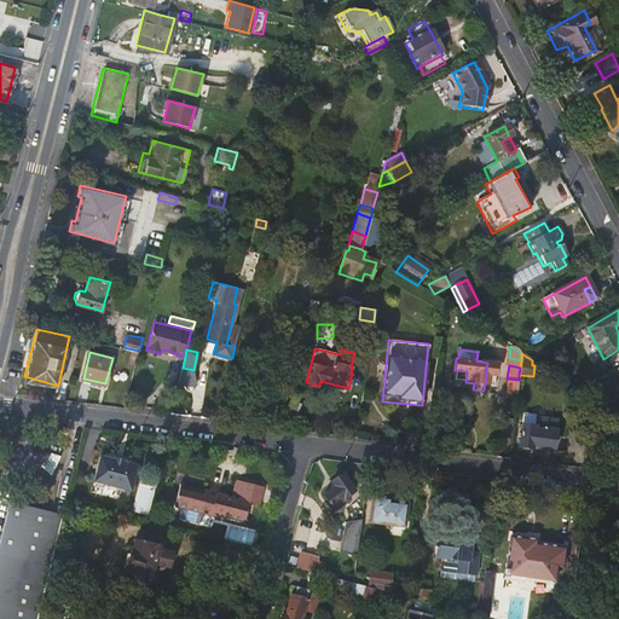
[(568,392),(572,386),(556,376),(553,382),(568,392)]
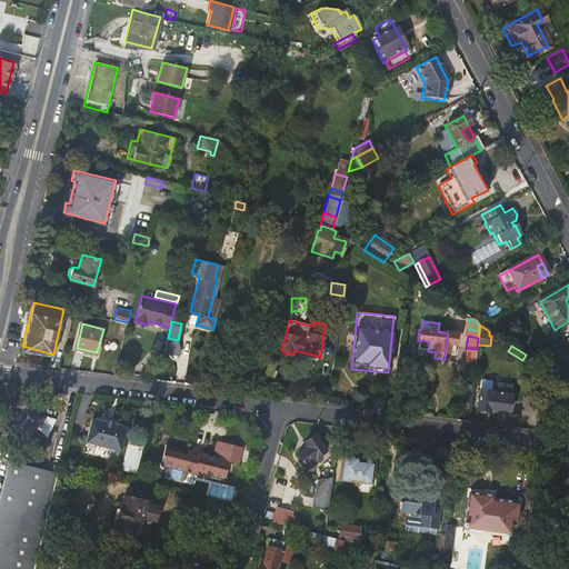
[(466,368),(475,369),(476,352),(467,351),(466,368)]
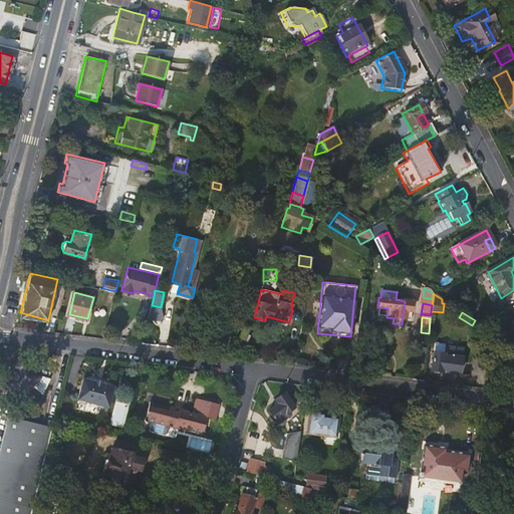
[(442,369),(459,371),(461,356),(461,347),(444,345),(443,352),(433,351),(431,370),(442,371),(442,369)]
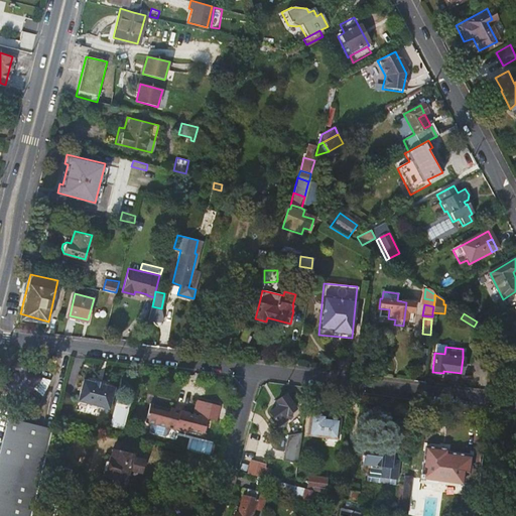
[(17,374),(5,387),(20,401),(21,401),(28,393),(35,400),(48,386),(41,379),(40,380),(21,363),(14,371),(17,374)]
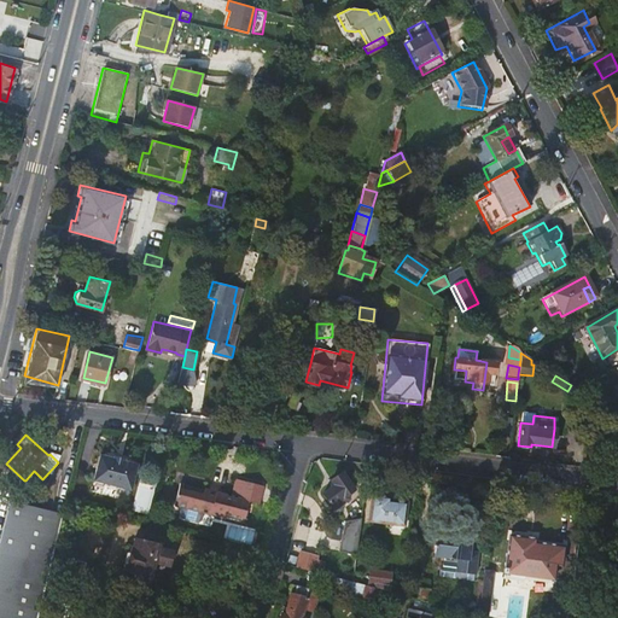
[(94,481),(105,484),(108,487),(116,489),(120,488),(132,490),(139,465),(124,461),(126,460),(115,456),(114,458),(100,454),(94,481)]
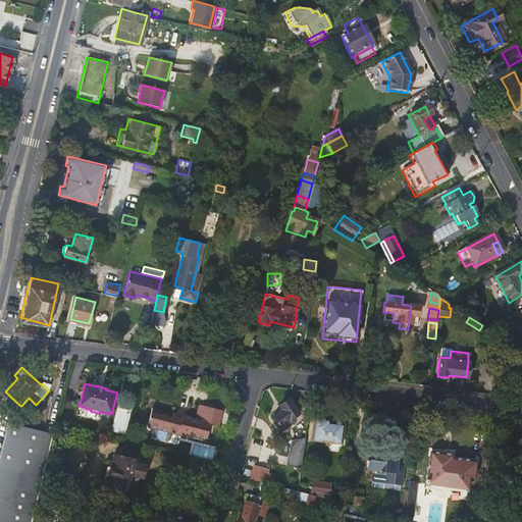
[(29,398),(21,406),(29,413),(36,405),(29,398)]
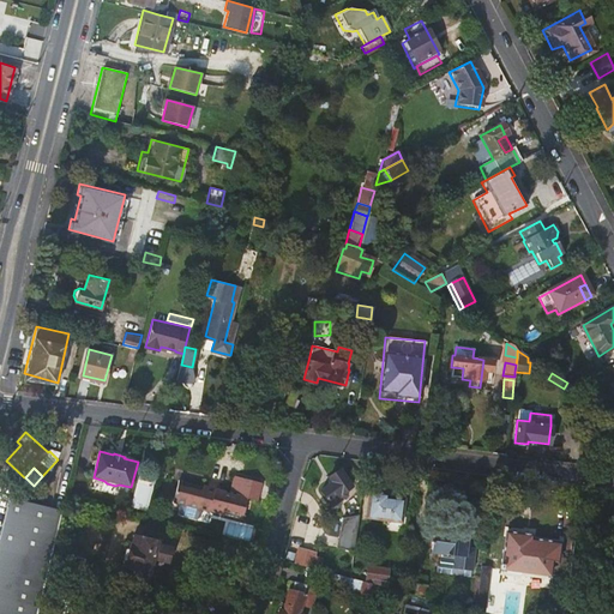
[(336,498),(338,500),(345,495),(343,493),(351,487),(338,470),(329,477),(331,482),(320,491),(329,503),(336,498)]
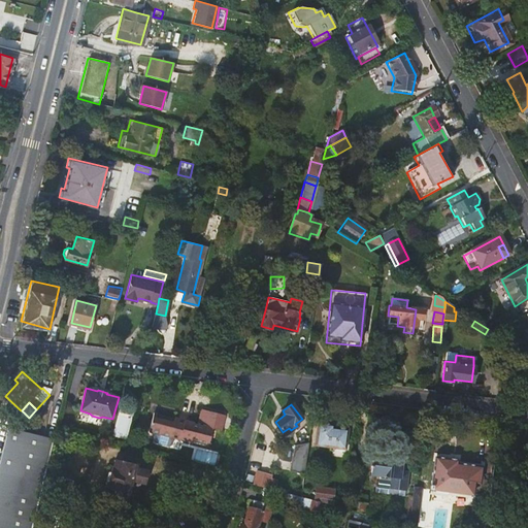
[(190,423),(179,421),(154,414),(150,432),(156,433),(154,440),(155,443),(169,448),(172,446),(173,438),(207,448),(210,437),(212,430),(221,431),(225,417),(202,410),(198,425),(190,423)]
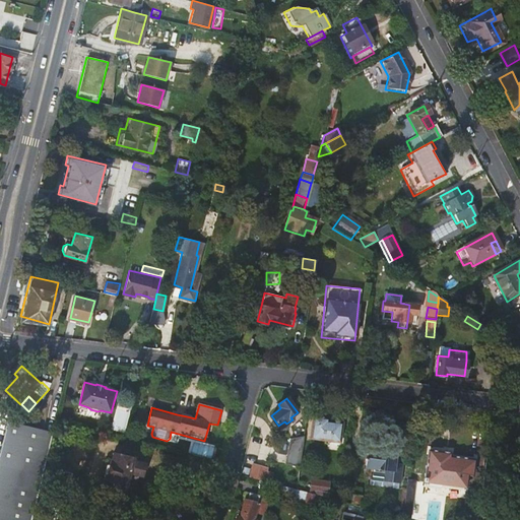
[(401,427),(413,429),(415,413),(403,411),(401,427)]
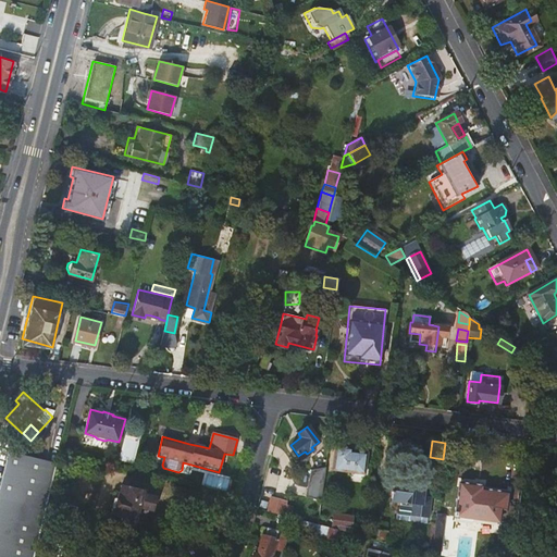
[(353,452),(353,448),(334,447),(332,472),(366,475),(369,455),(353,452)]
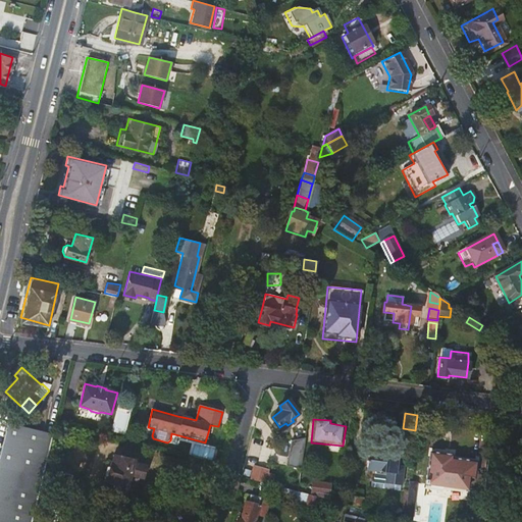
[(0,521),(31,521),(36,506),(52,437),(7,426),(0,454),(0,521)]
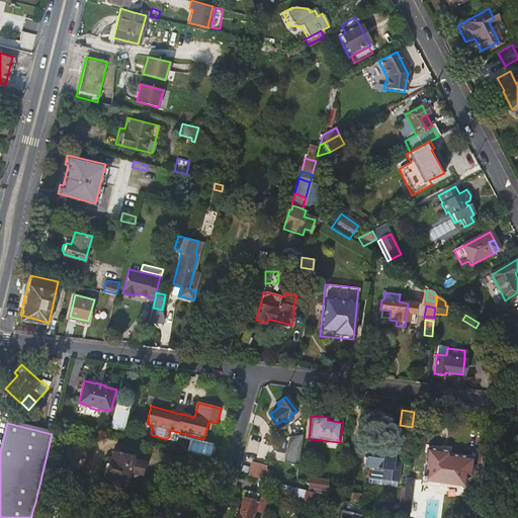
[(298,463),(303,434),(288,436),(285,461),(298,463)]
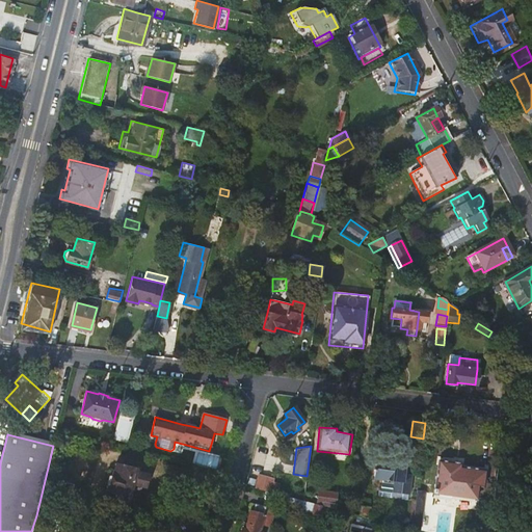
[(378,457),(376,476),(382,477),(379,493),(409,498),(413,474),(405,473),(408,458),(400,457),(400,460),(378,457)]
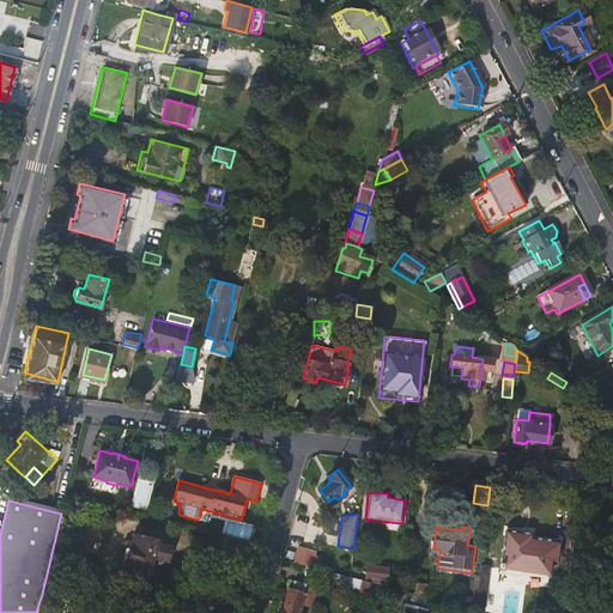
[(505,533),(499,574),(515,576),(516,570),(548,575),(550,560),(556,560),(558,544),(528,540),(528,536),(505,533)]
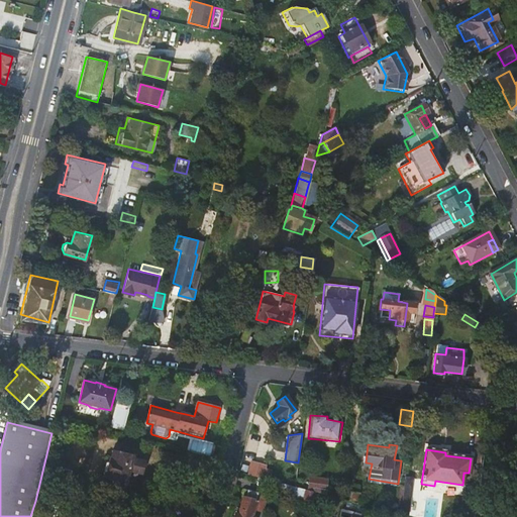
[(129,472),(137,474),(141,475),(143,462),(131,459),(132,456),(116,452),(114,459),(110,458),(109,462),(107,462),(103,478),(115,481),(115,486),(124,488),(127,477),(129,472)]
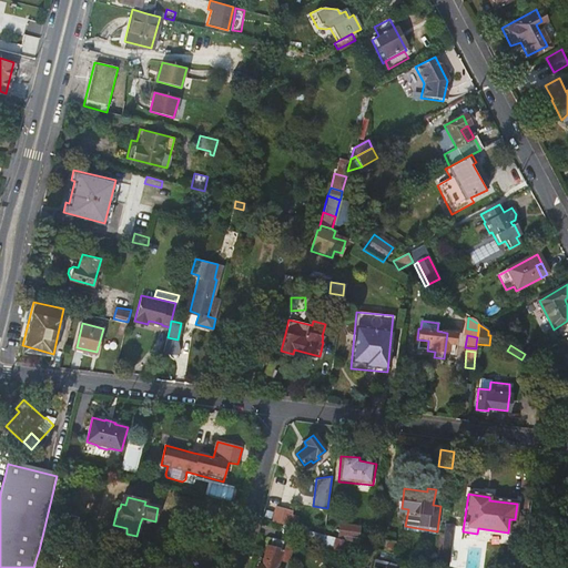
[(276,509),(273,521),(288,525),(292,513),(276,509)]
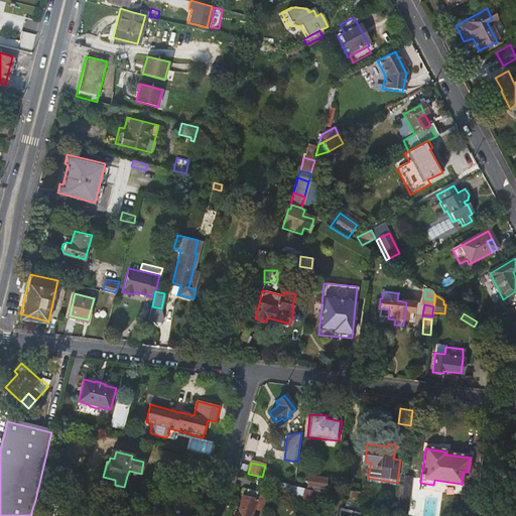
[(296,474),(290,473),(288,473),(287,484),(294,485),(296,474)]
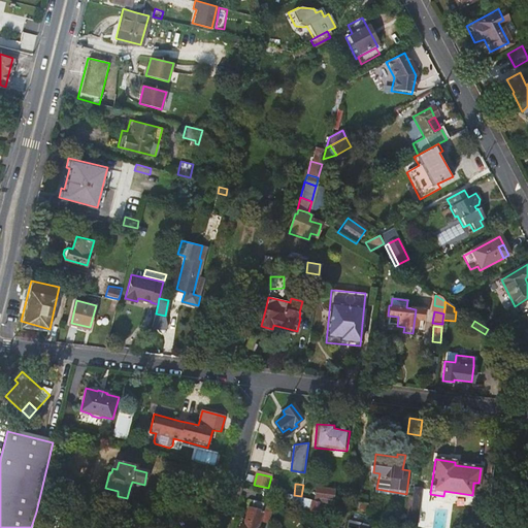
[(187,500),(196,499),(201,498),(200,486),(185,487),(186,496),(187,500)]
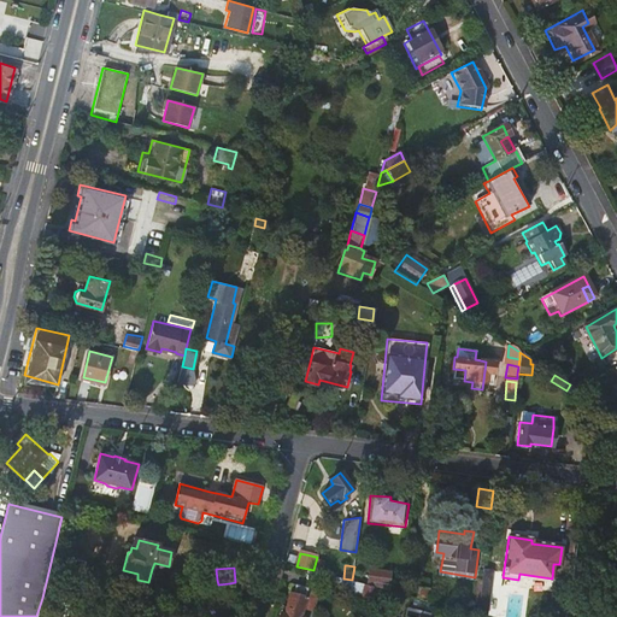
[(392,574),(371,569),(369,580),(372,581),(371,585),(378,587),(388,589),(392,574)]
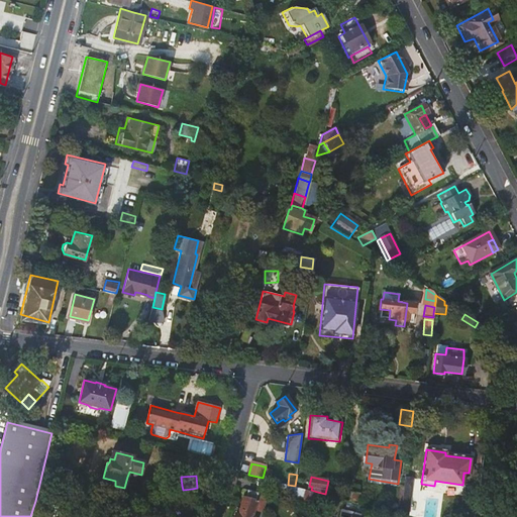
[(408,516),(413,481),(405,479),(402,513),(401,516),(408,516)]
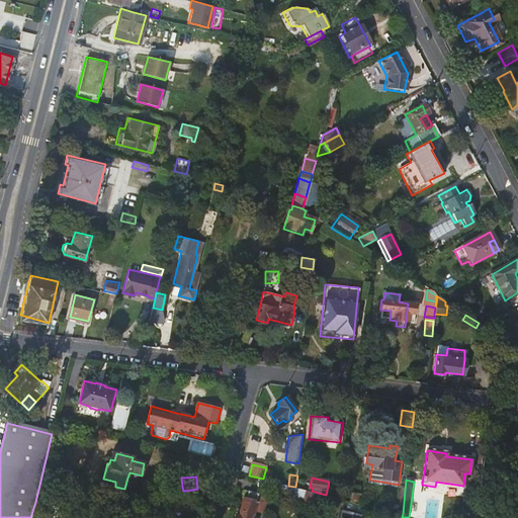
[(280,496),(303,502),(306,490),(295,487),(288,486),(283,484),(280,496)]
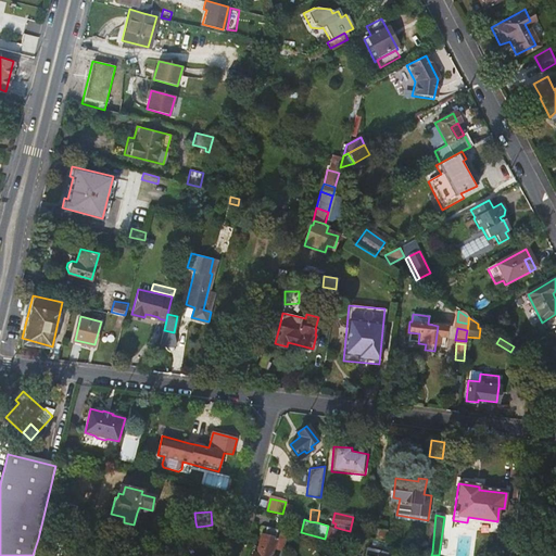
[(338,542),(341,529),(335,527),(328,526),(325,539),(338,542)]
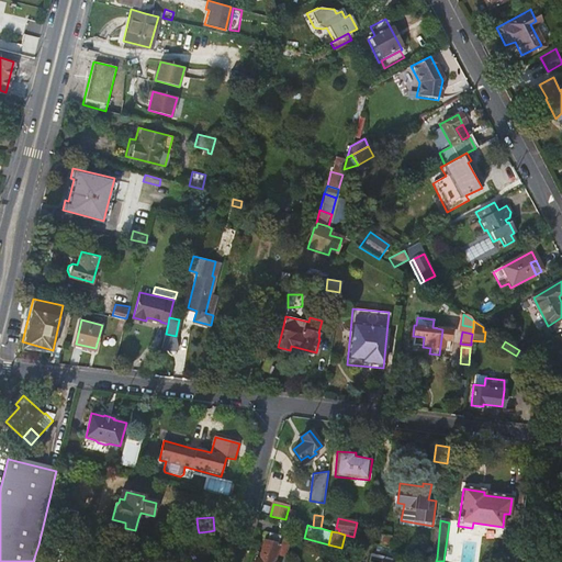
[(257,558),(255,561),(273,561),(277,552),(285,554),(290,538),(270,532),(268,541),(266,540),(260,559),(257,558)]
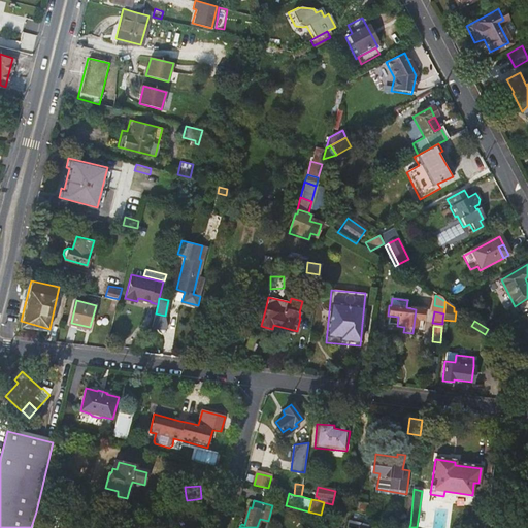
[(368,503),(359,502),(358,510),(367,512),(368,503)]
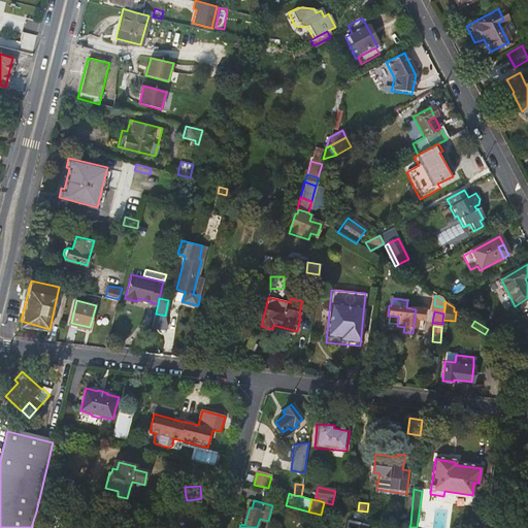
[(367,527),(368,524),(350,519),(347,527),(367,527)]
